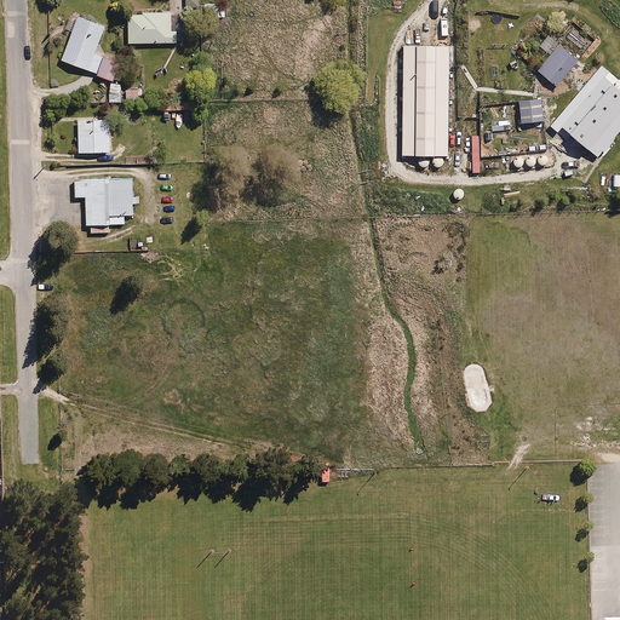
[(172,13),(127,15),(128,44),(179,41),(179,32),(172,32),(172,13)]
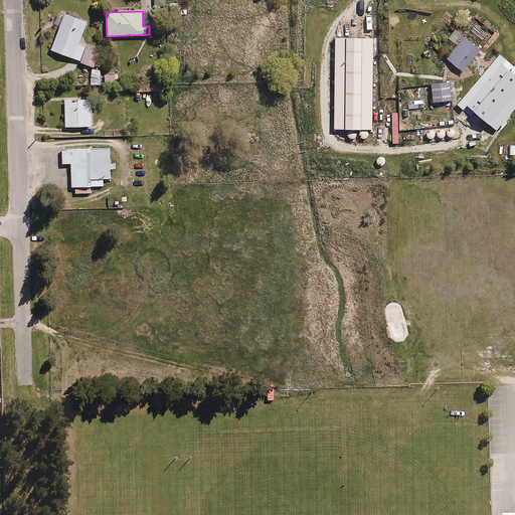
[(80,46),(90,23),(65,13),(51,49),(96,66),(101,53),(80,46)]
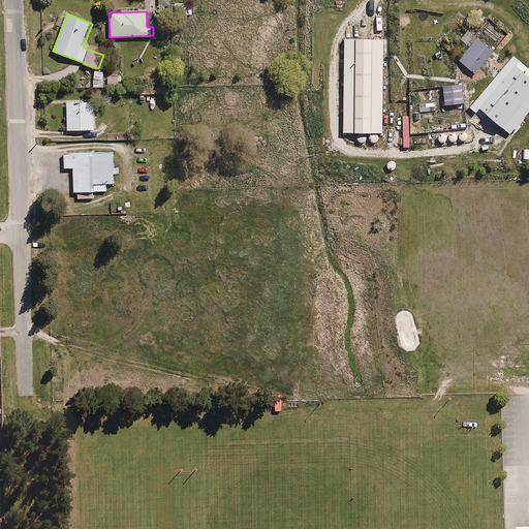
[(384,132),(386,38),(352,37),(349,131),(384,132)]
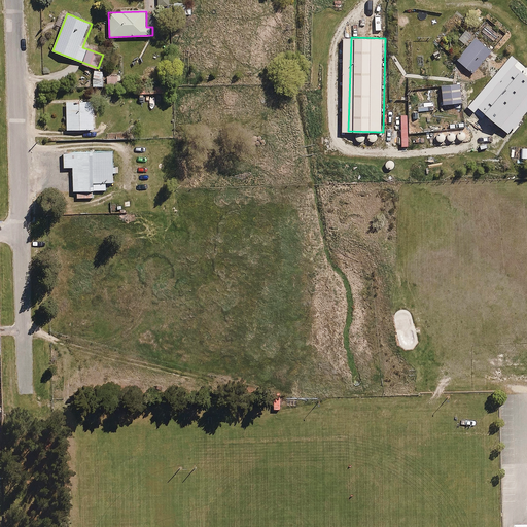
[(475,75),(493,51),(475,37),(456,61),(475,75)]
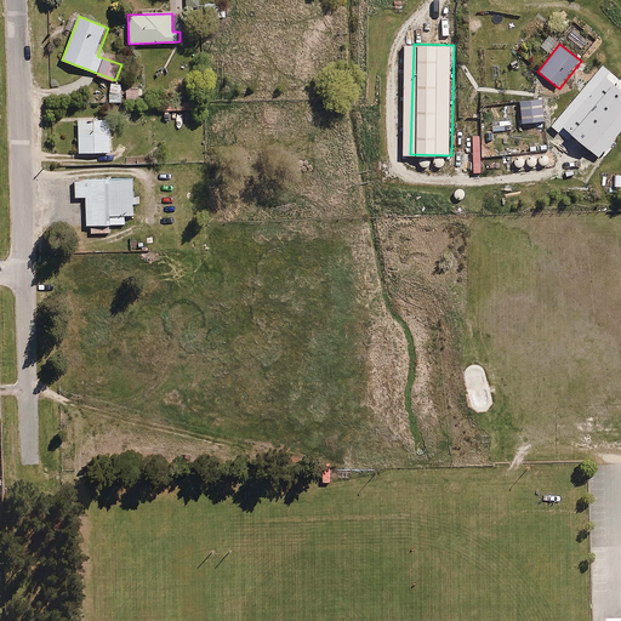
[(603,64),(551,126),(558,132),(563,127),(599,158),(620,131),(620,90),(607,78),(611,72),(603,64)]
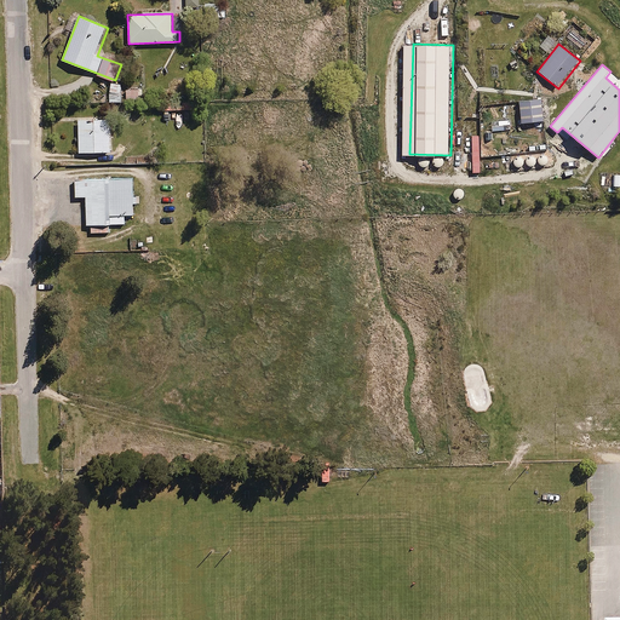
[(142,86),(110,85),(109,101),(141,103),(142,86)]
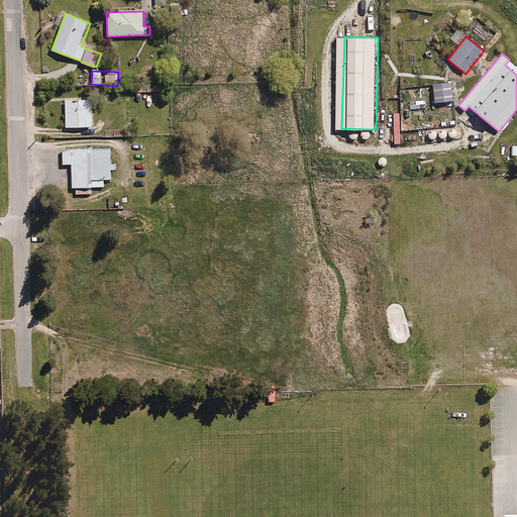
[(453,83),(433,84),(434,104),(454,103),(453,83)]
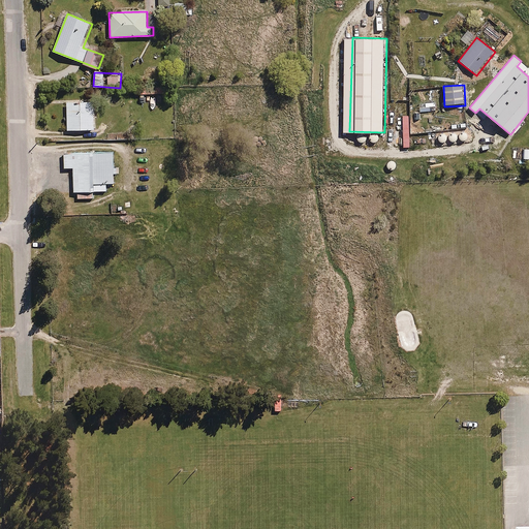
[(67,100),(67,131),(96,130),(95,99),(67,100)]
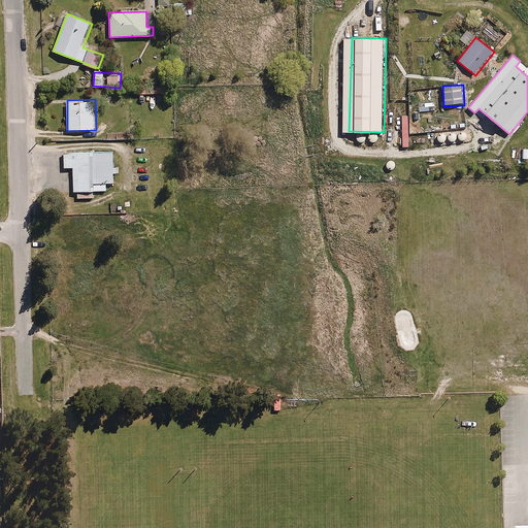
[(74,170),(75,199),(95,198),(94,192),(106,191),(106,184),(116,184),(113,151),(65,153),(65,170),(74,170)]
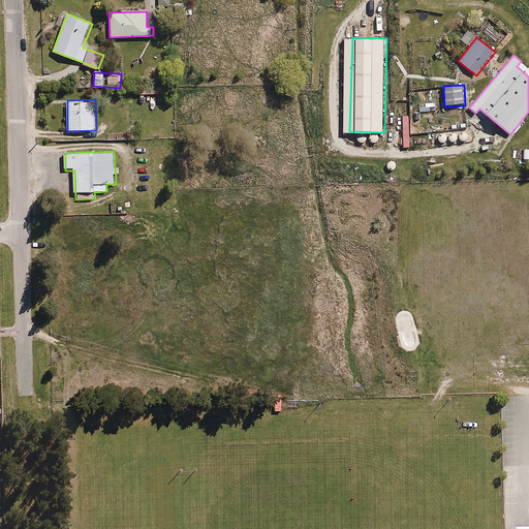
[(528,152),(514,153),(514,161),(528,161),(528,152)]
